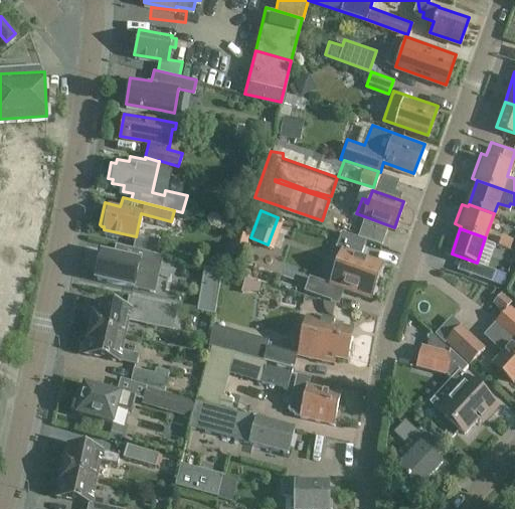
[(498,242),(508,245),(512,235),(501,232),(498,242)]
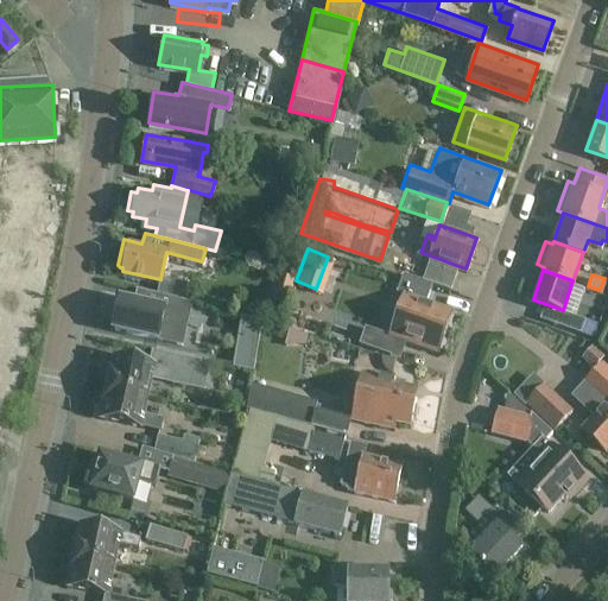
[(158,291),(173,295),(176,283),(160,279),(158,291)]
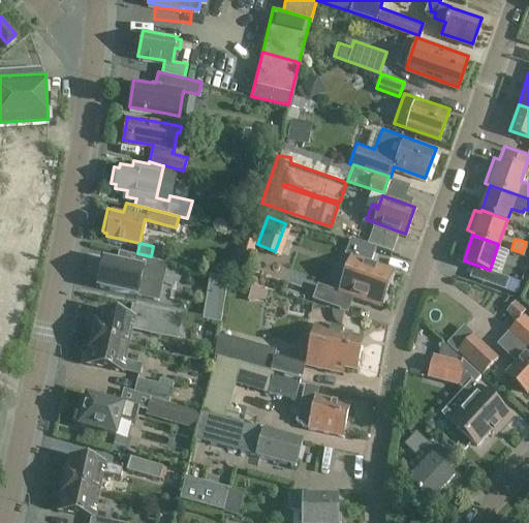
[(166,259),(151,256),(137,253),(135,252),(132,264),(104,257),(99,283),(137,291),(139,280),(161,284),(166,259)]
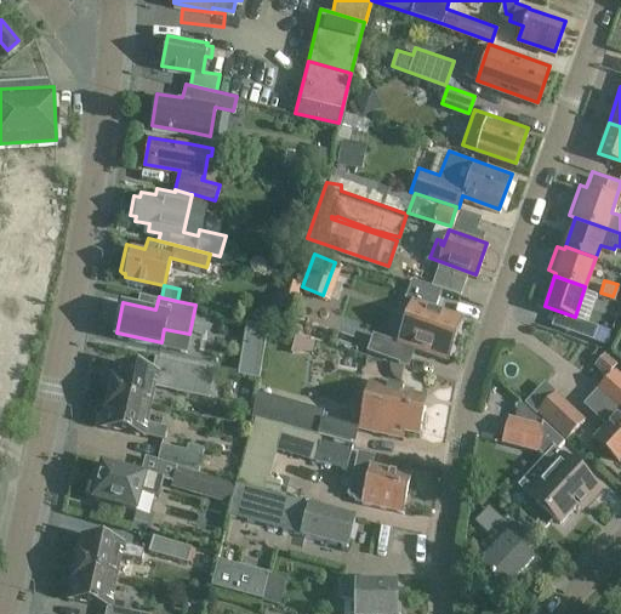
[(446,357),(462,314),(412,297),(398,340),(446,357)]
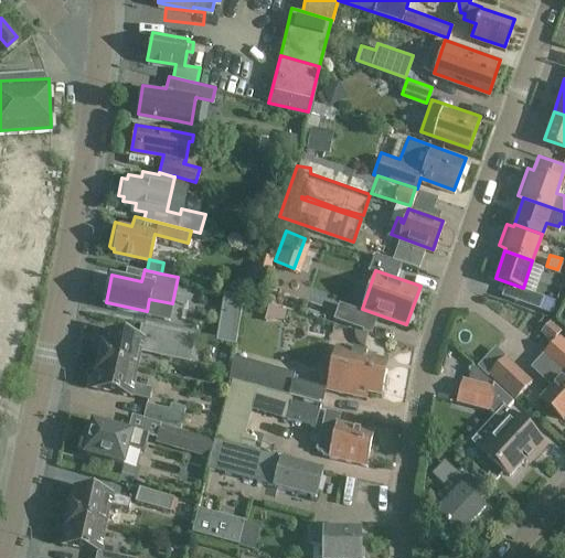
[(243,296),(224,291),(216,336),(236,340),(243,296)]
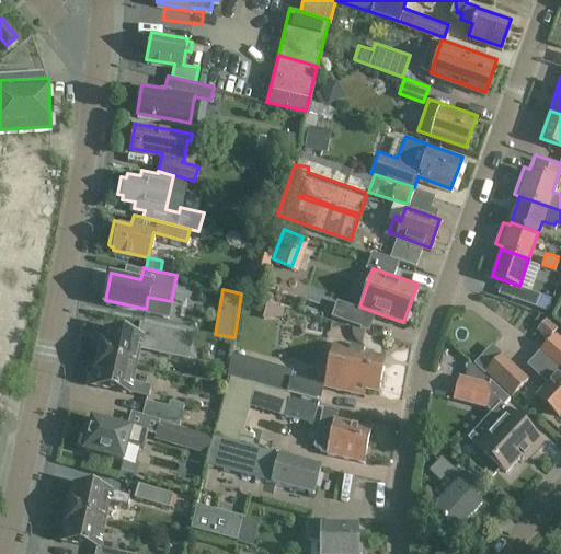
[(341,330),(344,318),(324,312),(321,324),(341,330)]
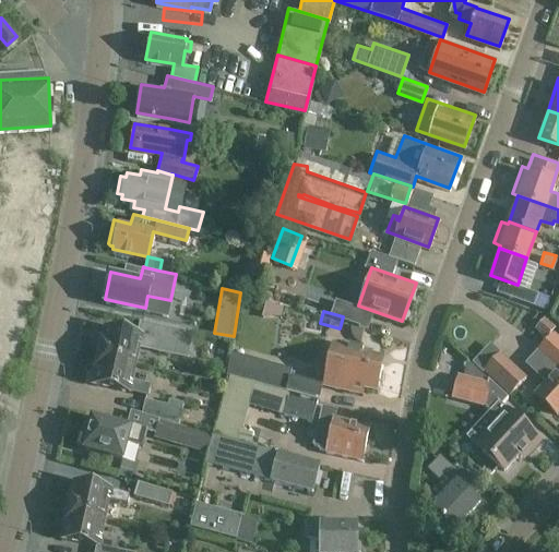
[(555,344),(558,338),(558,327),(544,314),(535,325),(555,344)]
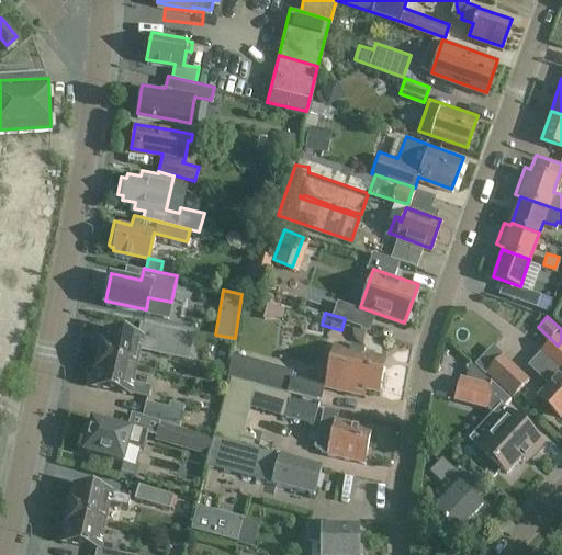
[(98,354),(136,362),(141,344),(189,354),(193,331),(139,320),(137,331),(109,325),(105,339),(101,338),(98,354)]
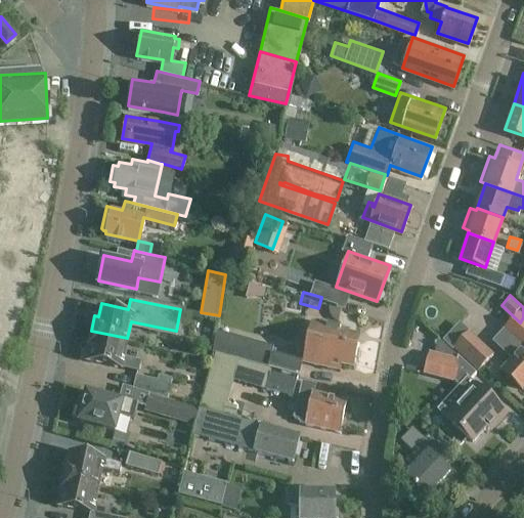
[(312,318),(304,359),(340,368),(341,362),(353,364),(360,334),(347,332),(348,327),(312,318)]
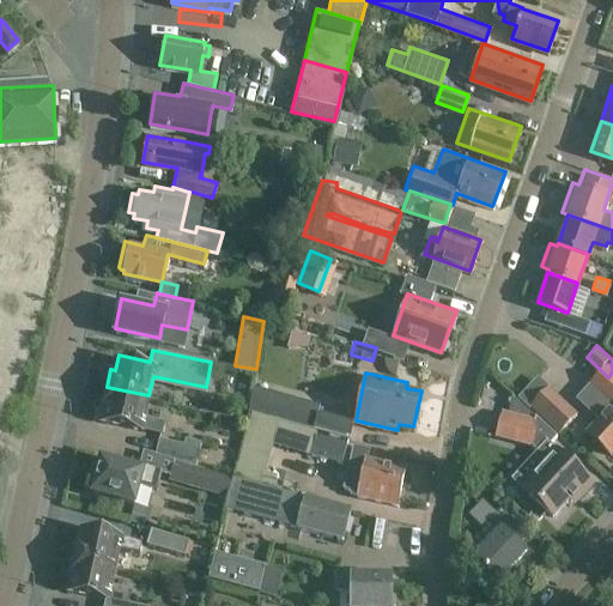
[(558,431),(577,411),(548,382),(539,392),(532,385),(521,397),(529,404),(529,403),(558,431)]
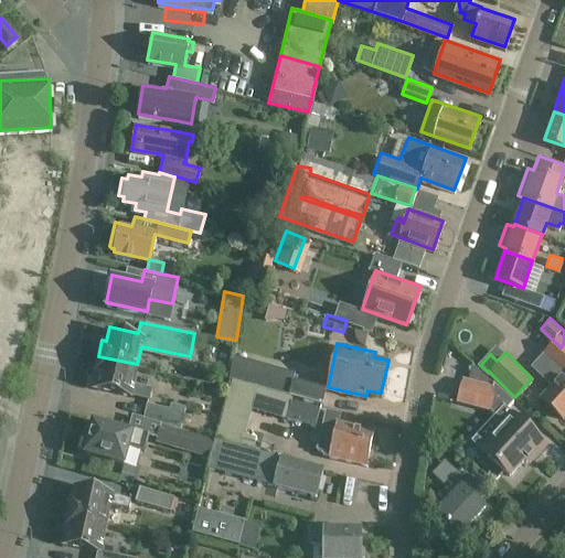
[(137,364),(98,356),(95,369),(99,371),(97,385),(149,396),(151,385),(134,381),(137,364)]
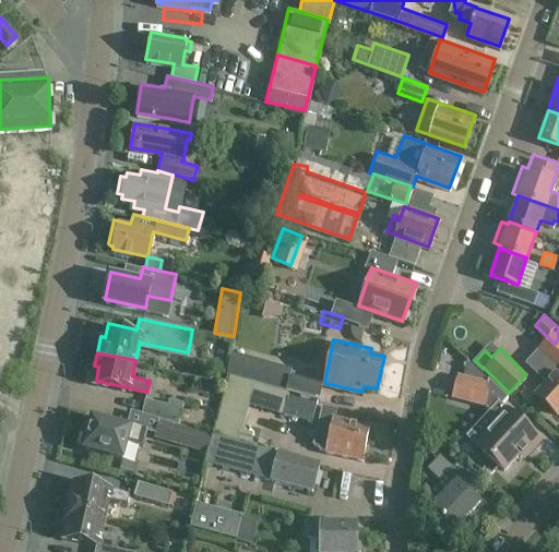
[(247,356),(240,376),(287,388),(293,368),(247,356)]
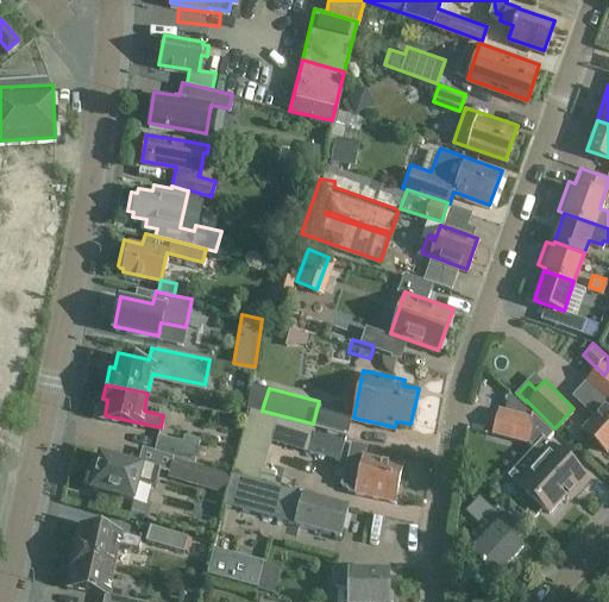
[(608,390),(591,409),(596,414),(584,427),(607,449),(608,445),(608,390)]
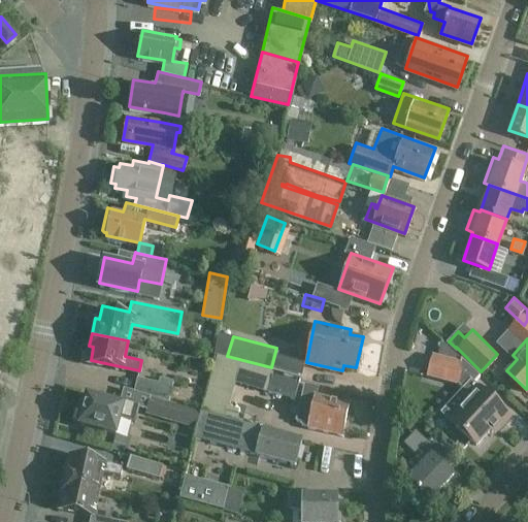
[(216,354),(201,409),(235,418),(238,406),(228,403),(235,379),(240,360),(216,354)]
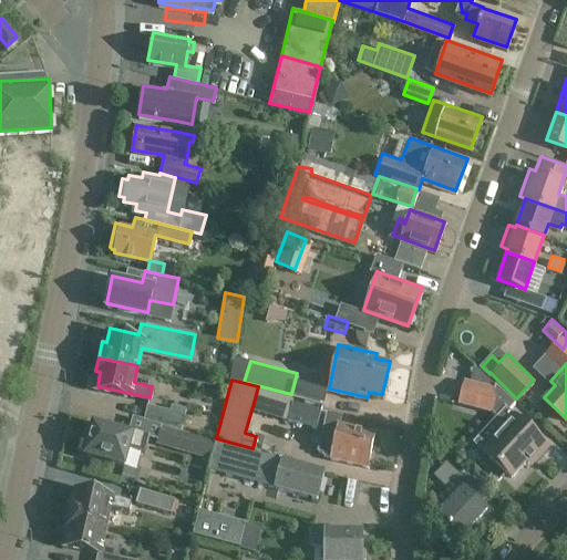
[(321,404),(294,396),(287,417),(316,426),(321,404)]
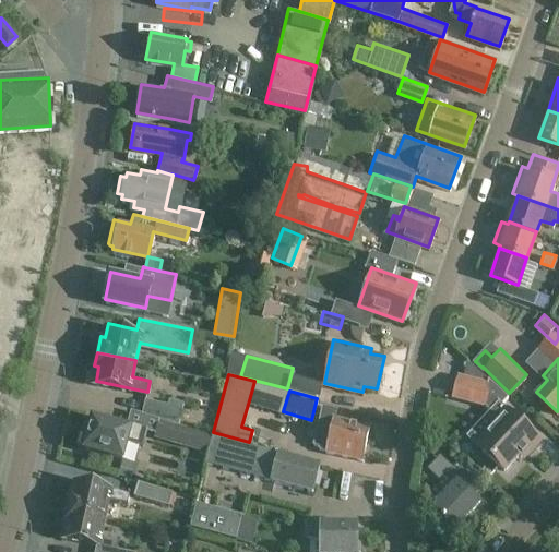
[(158,416),(178,422),(183,399),(168,396),(167,400),(144,396),(141,410),(158,416)]
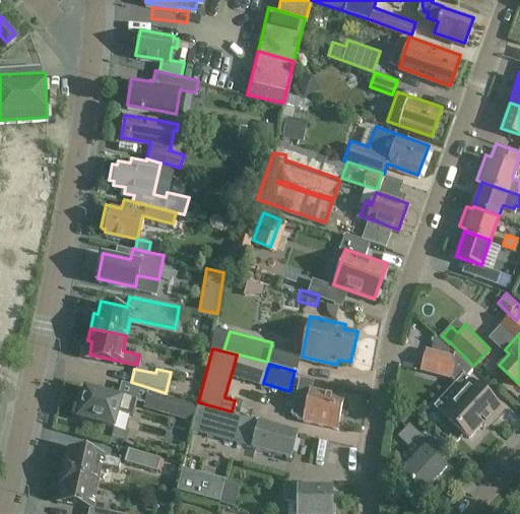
[(343,394),(312,387),(314,378),(299,374),(290,411),(297,413),(296,415),(303,416),(303,419),(336,426),(343,394)]
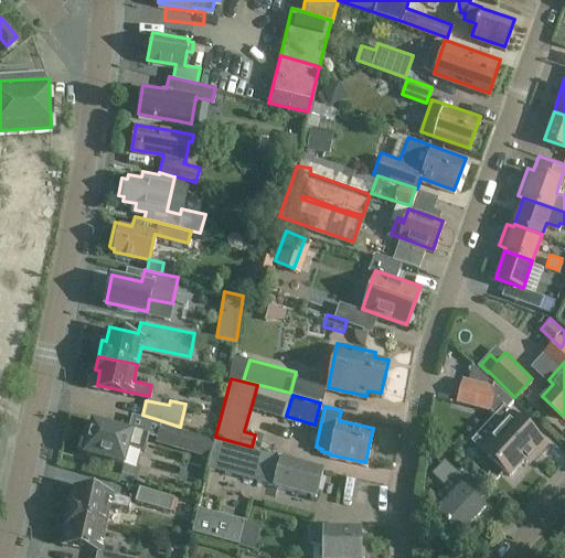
[(532,455),(544,442),(518,418),(515,420),(501,407),(490,420),(503,432),(487,451),(509,472),(524,455),(526,458),(530,453),(532,455)]
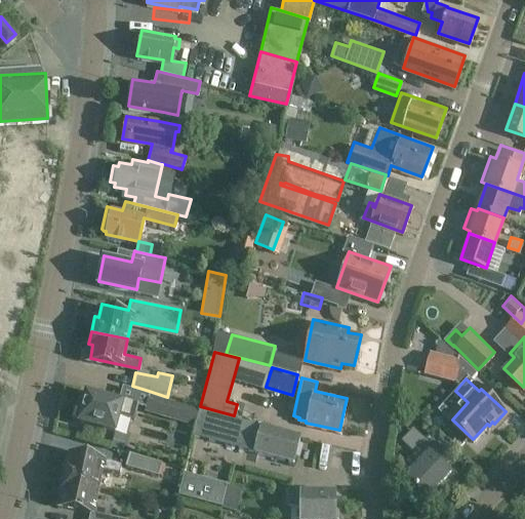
[(133,415),(137,400),(109,392),(108,396),(86,391),(83,404),(79,403),(76,414),(80,415),(79,420),(115,429),(119,411),(133,415)]
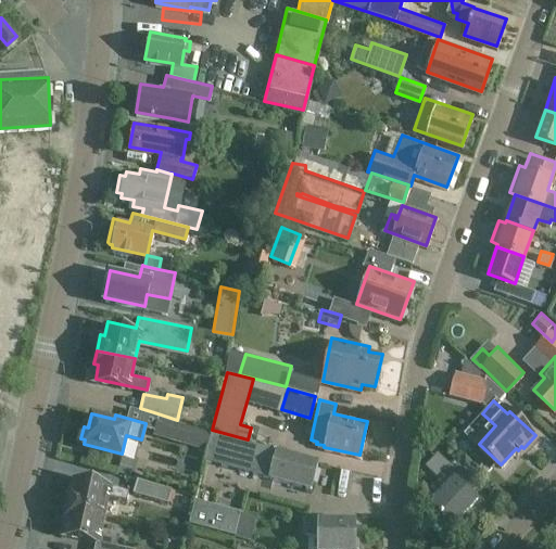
[(211,429),(177,420),(158,413),(152,432),(205,447),(211,429)]
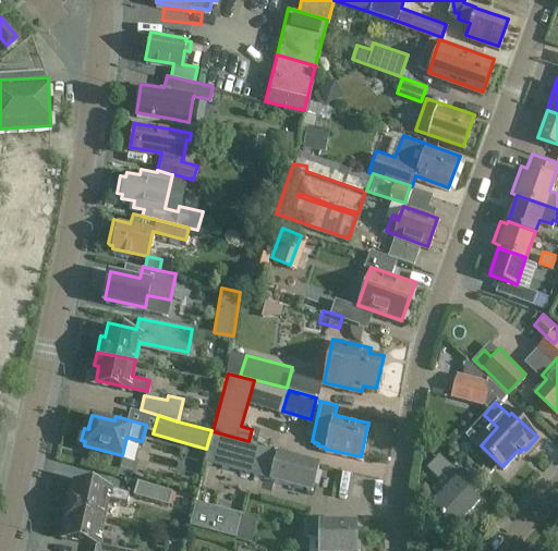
[(249,441),(213,431),(205,458),(312,488),(318,461),(249,441)]
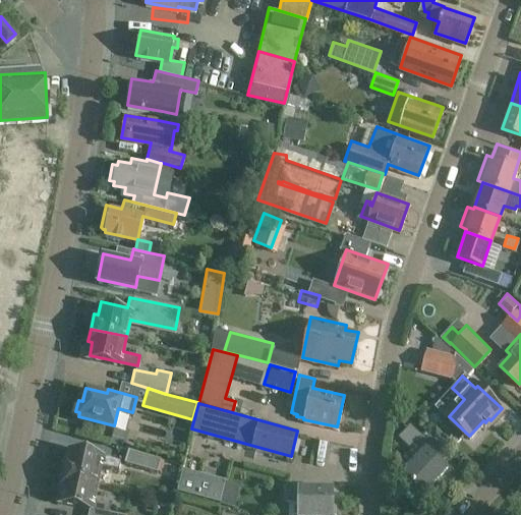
[(447,468),(438,459),(446,449),(425,430),(395,462),(403,469),(402,471),(414,481),(411,484),(422,495),(447,468)]
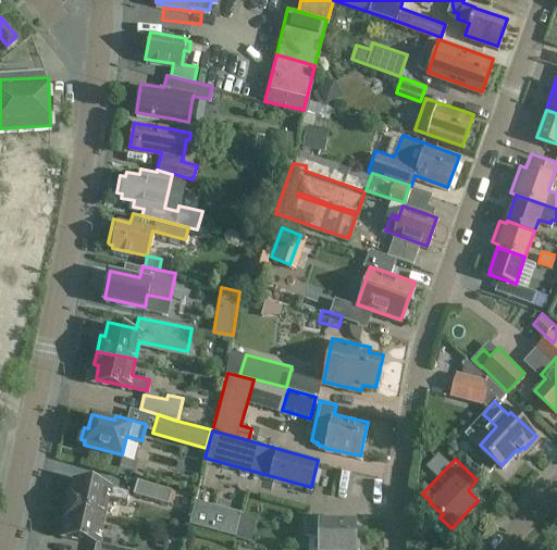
[(62,503),(106,513),(109,495),(126,499),(128,487),(73,475),(70,489),(65,488),(62,503)]
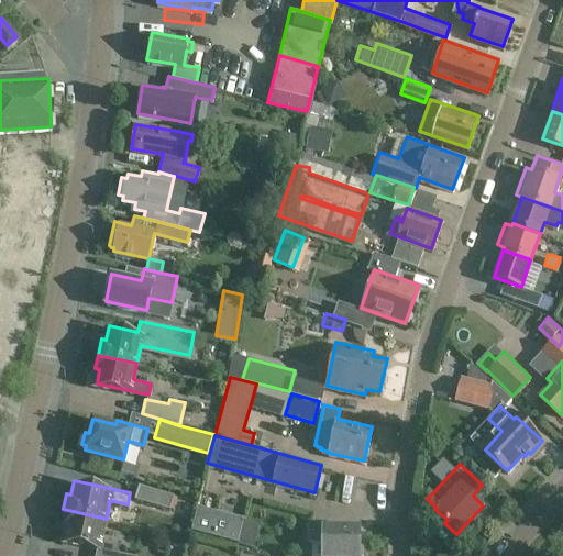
[(169,507),(174,492),(139,481),(134,496),(169,507)]
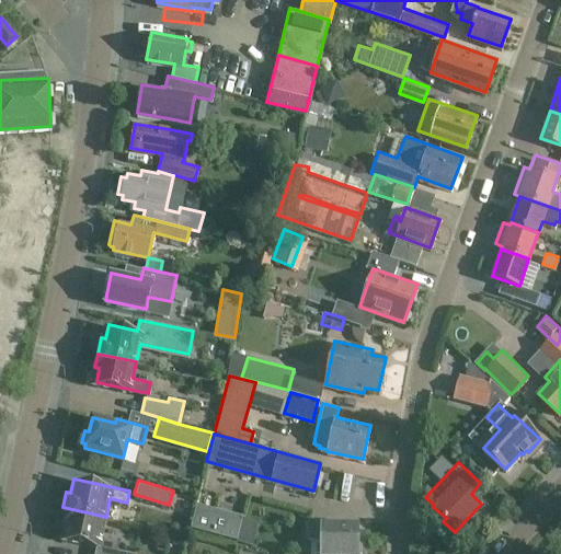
[(236,538),(242,517),(198,505),(193,527),(236,538)]
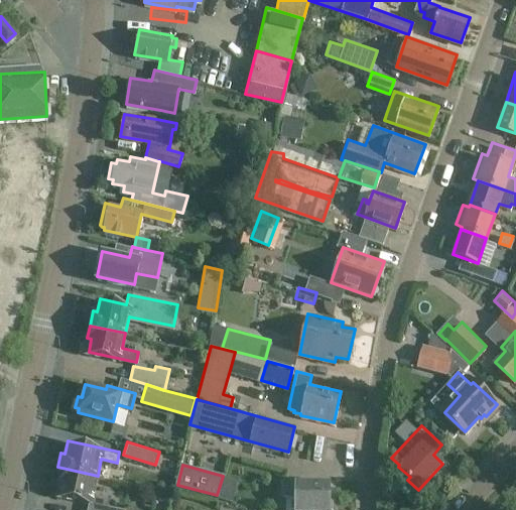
[(110,495),(98,492),(94,491),(98,476),(57,467),(54,481),(58,482),(56,494),(89,501),(86,509),(124,509),(125,508),(108,504),(110,495)]
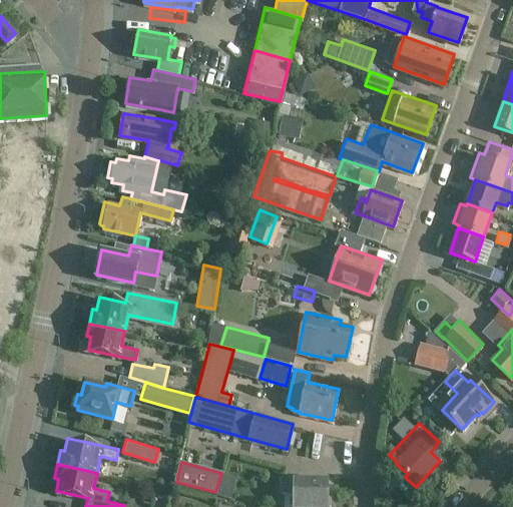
[(330,504),(330,496),(327,494),(327,479),(309,479),(309,477),(281,477),(281,491),(294,491),(293,506),(326,506),(327,506),(330,504)]
